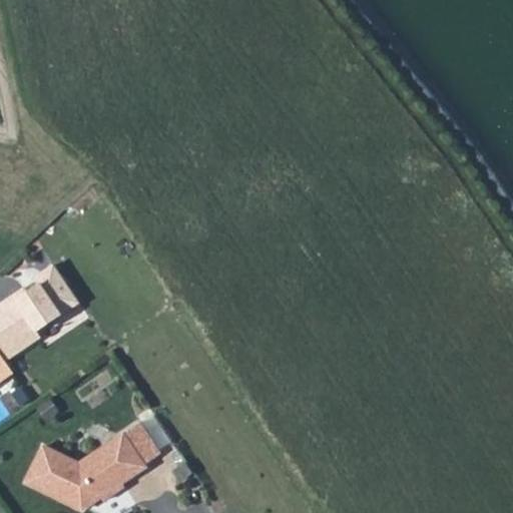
[(13,297),(0,306),(0,326),(18,353),(41,337),(37,332),(80,303),(55,267),(34,279),(39,286),(16,301),(13,297)]
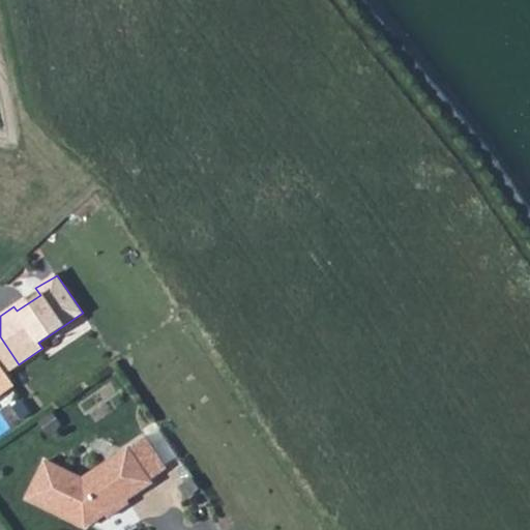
[(0,395),(16,385),(0,363),(0,395)]
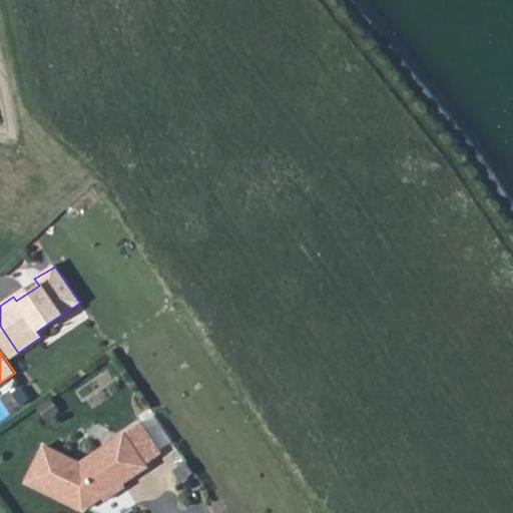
[(80,465),(44,448),(27,484),(83,511),(102,499),(96,490),(117,476),(123,484),(147,468),(146,467),(162,455),(141,424),(124,435),(129,443),(119,449),(114,442),(80,465)]
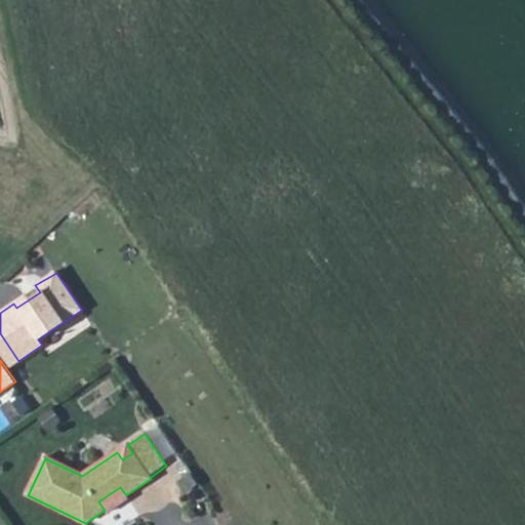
[(127,445),(117,452),(122,459),(132,453),(127,445)]
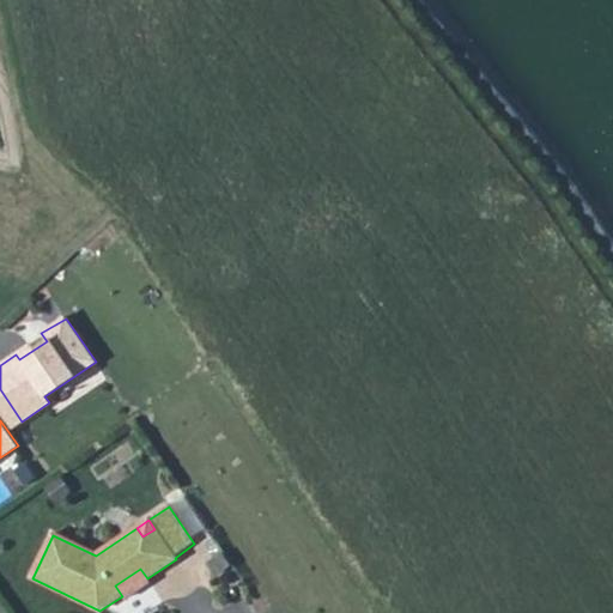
[(140,569),(115,586),(122,596),(126,600),(151,583),(147,578),(140,569)]
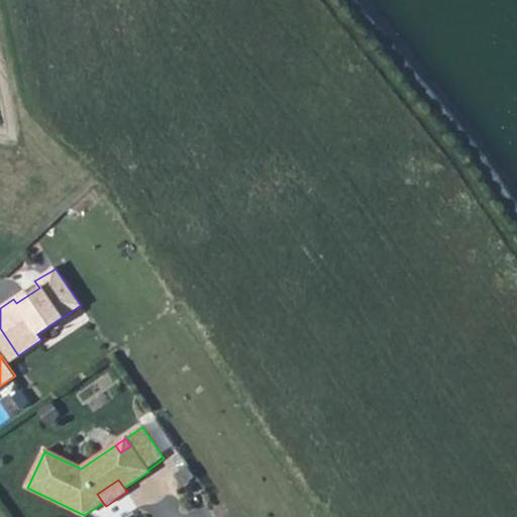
All buildings are outlined.
